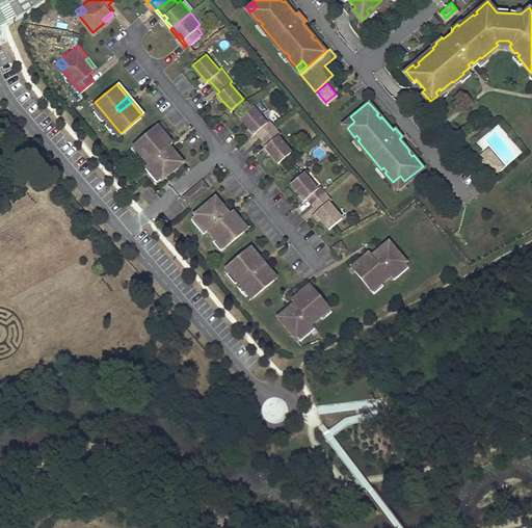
[(266,121),(253,105),(240,115),(248,126),(254,132),(256,130),(261,137),(274,126),(268,119),(266,121)]
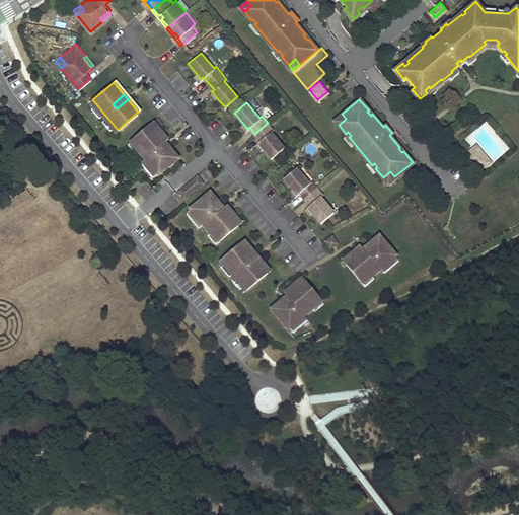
[(346,119),(342,114),(335,120),(339,125),(346,119)]
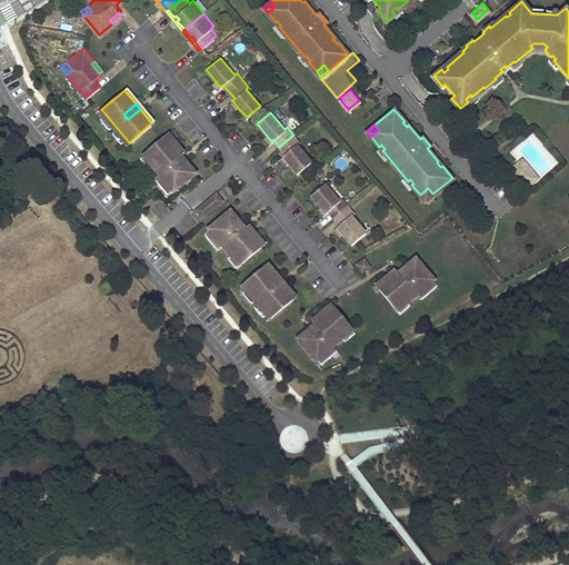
[(179,139),(170,130),(166,135),(170,140),(173,138),(176,141),(179,139)]
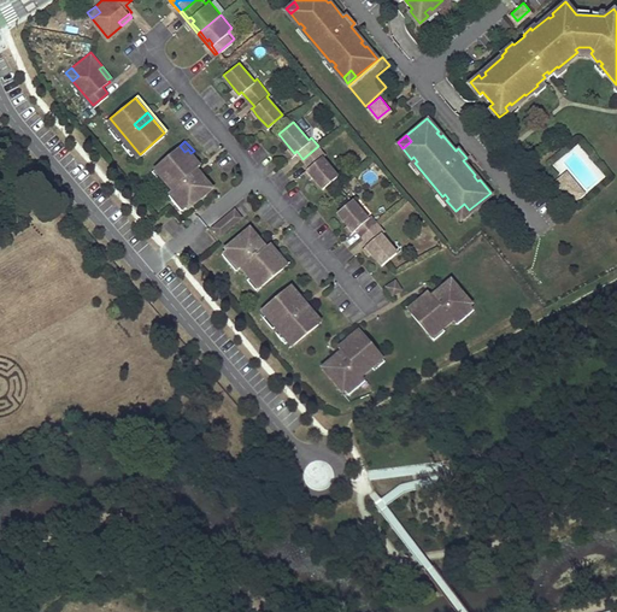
[(191,153),(188,149),(184,152),(180,146),(157,164),(163,170),(159,174),(188,206),(212,186),(201,172),(187,183),(182,177),(197,166),(200,163),(191,153)]
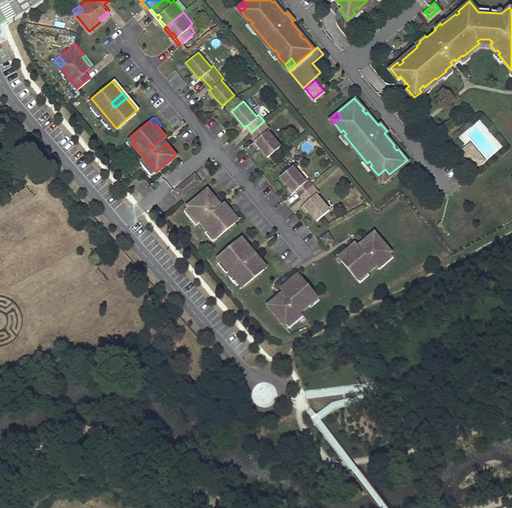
[(280,144),(267,129),(269,127),(264,121),(251,132),(256,137),(254,139),(259,145),(267,155),(280,144)]
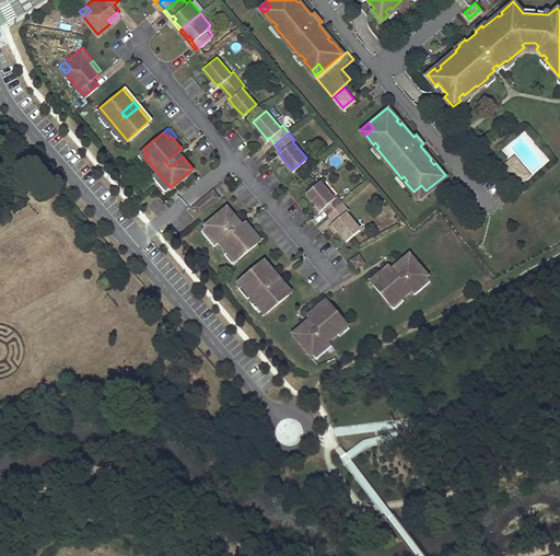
[(183,157),(178,151),(165,161),(170,166),(183,157)]
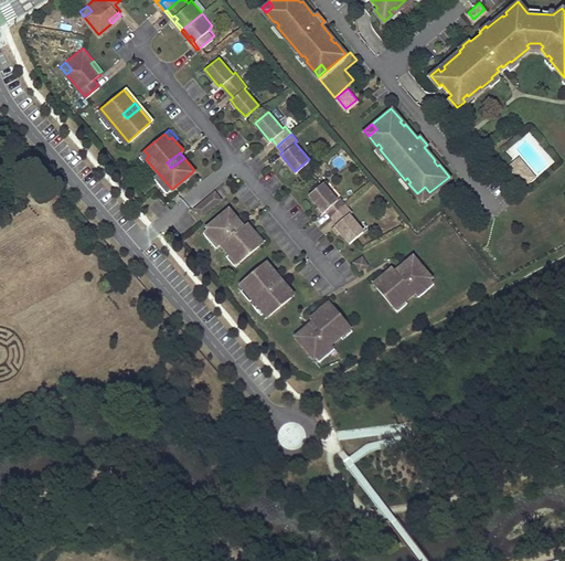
[(514,159),(530,178),(533,175),(518,156),(514,159)]
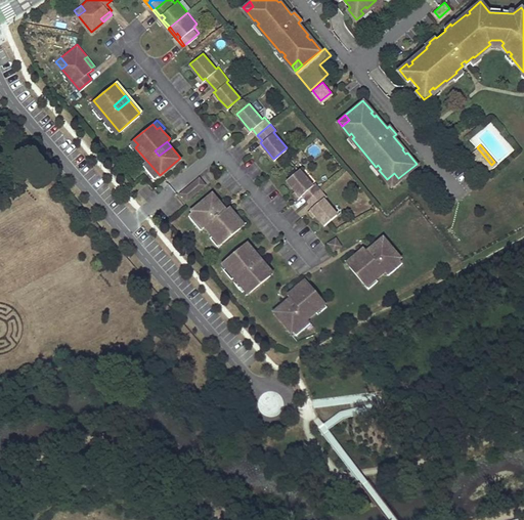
[(468,155),(482,172),(491,165),(477,147),(468,155)]
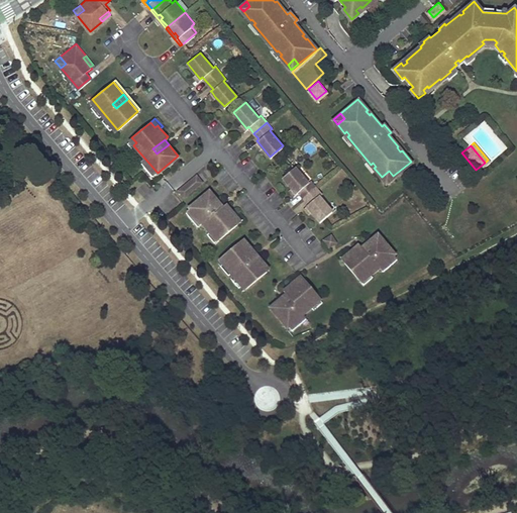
[(308,182),(295,166),(283,177),(291,186),(296,192),(298,190),(303,197),(316,186),(310,180),(308,182)]
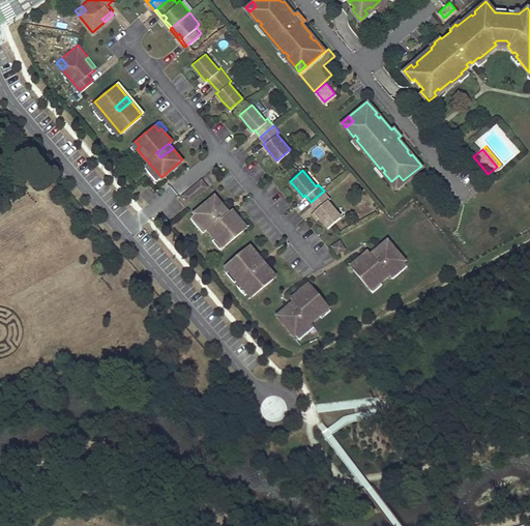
[(395,186),(403,180),(399,175),(391,181),(395,186)]
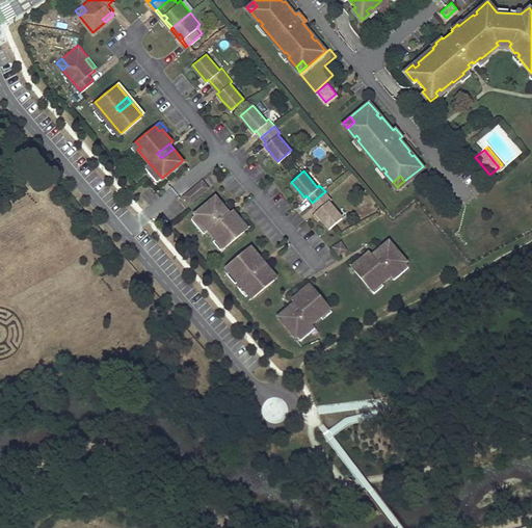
[(188,200),(207,185),(202,179),(184,194),(188,200)]
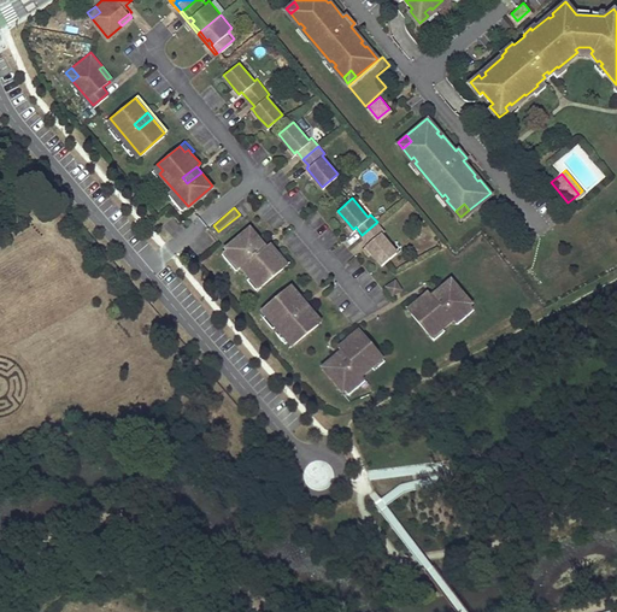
[(395,251),(381,233),(383,230),(377,222),(362,235),(368,242),(365,245),(371,251),(381,263),(395,251)]
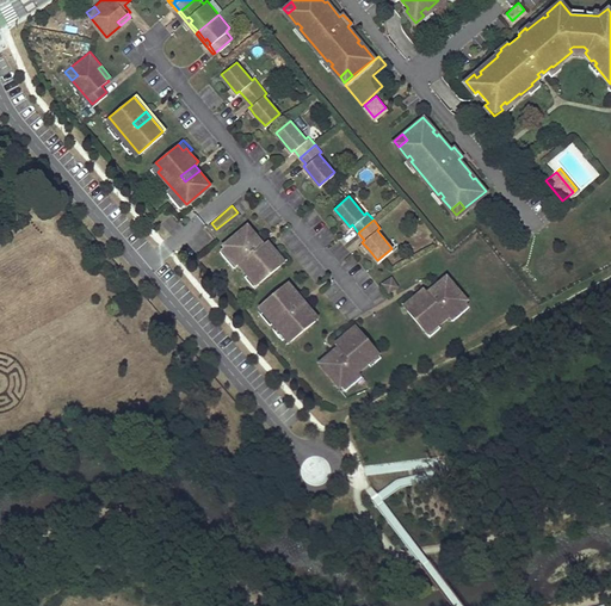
[(258,236),(247,223),(222,243),(250,277),(253,274),(258,280),(281,261),(276,255),(278,253),(275,249),(266,240),(263,242),(250,253),(245,247),(258,236)]
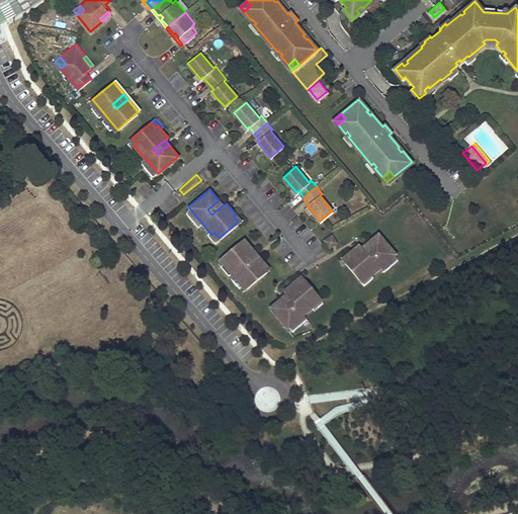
[(223,205),(219,200),(207,209),(211,215),(223,205)]
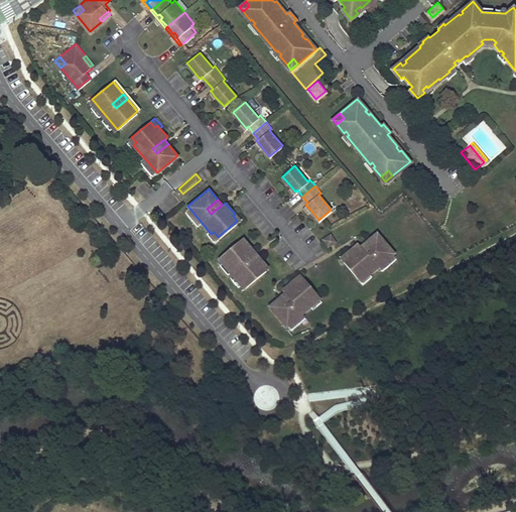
[(242,218),(235,209),(232,211),(235,214),(233,216),(237,221),(242,218)]
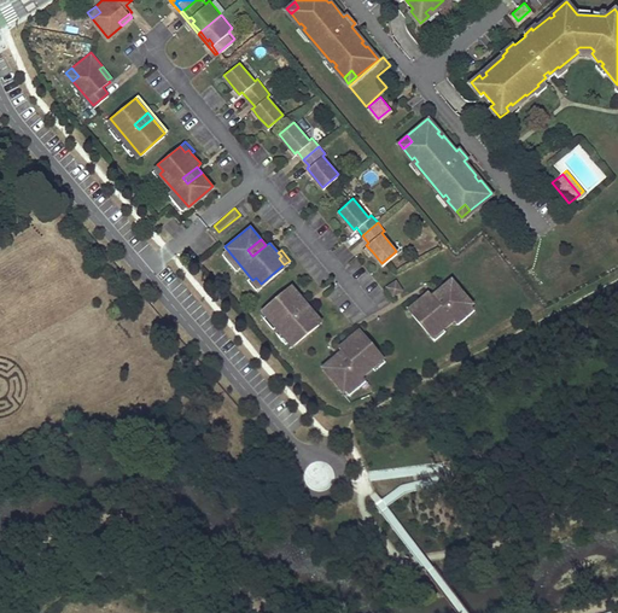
[(443,307),(431,295),(427,290),(418,299),(414,303),(417,305),(410,310),(430,333),(436,327),(439,330),(472,301),(450,276),(437,289),(448,302),(443,307)]
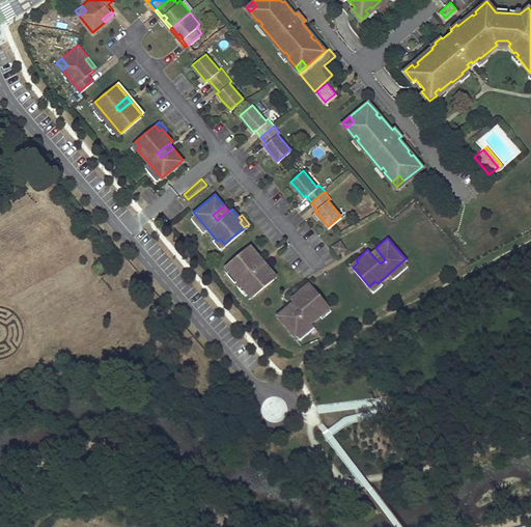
[(344,247),(339,240),(333,244),(337,251),(344,247)]
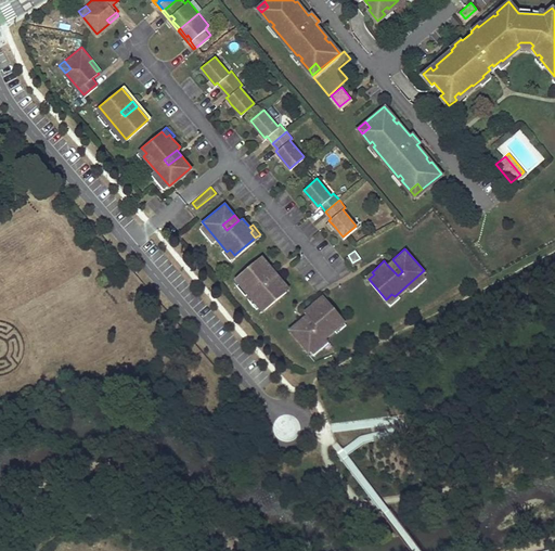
[(261,255),(259,257),(270,270),(274,276),(286,289),(288,286),(261,255)]
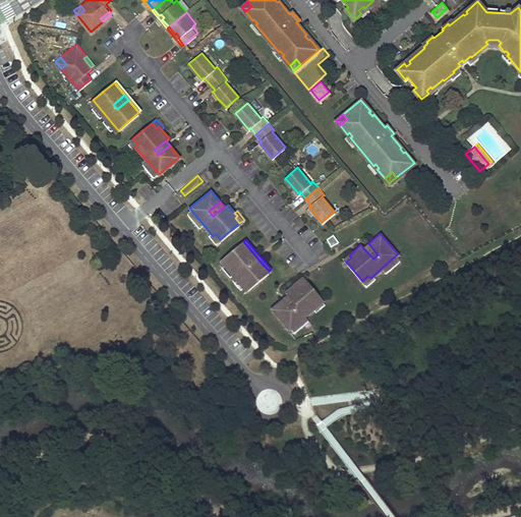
[(253,253),(243,241),(223,259),(248,289),(269,271),(257,259),(246,268),(242,264),(253,253)]
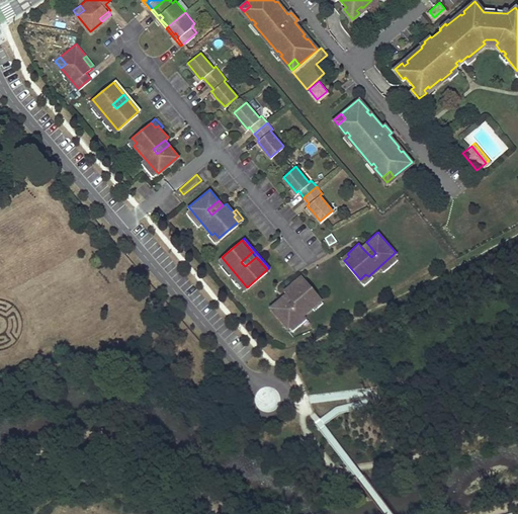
[(375,253),(366,242),(361,247),(371,257),(375,253)]
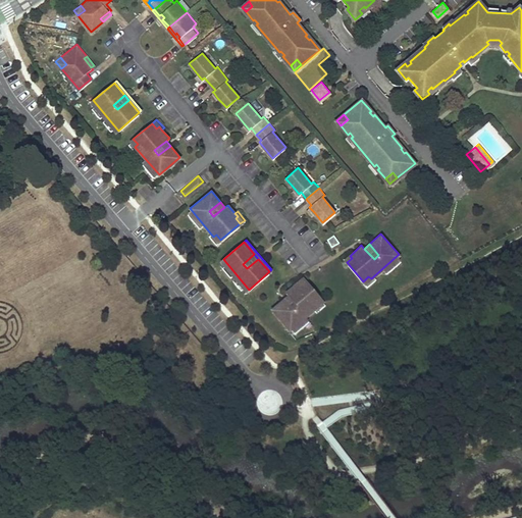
[(352,258),(350,256),(353,253),(351,251),(343,258),(347,262),(352,258)]
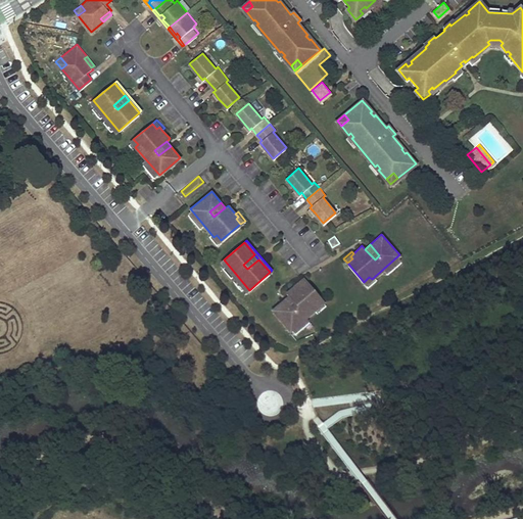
[(258,260),(254,254),(243,265),(247,269),(258,260)]
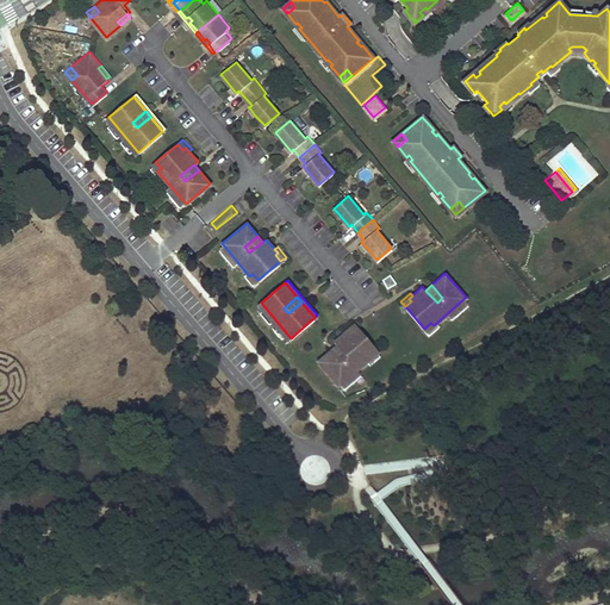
[(356,328),(352,322),(342,330),(344,332),(348,330),(350,332),(356,328)]
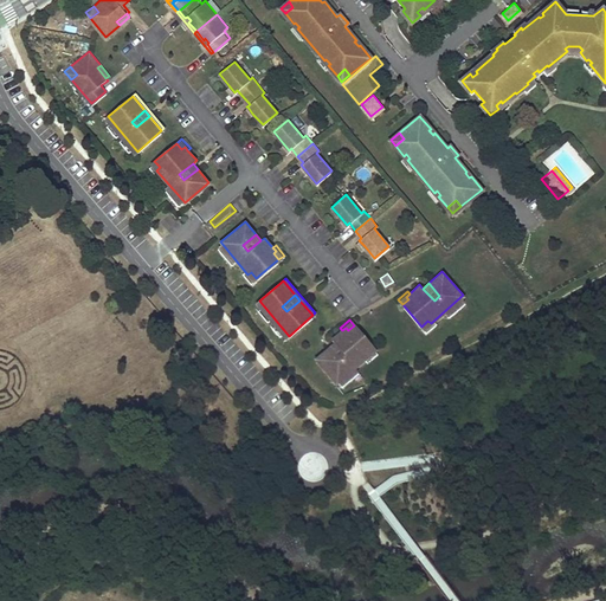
[(373,347),(354,325),(348,330),(346,328),(342,330),(331,338),(335,342),(346,355),(341,360),(329,347),(316,359),(336,382),(369,355),(367,353),(373,347)]
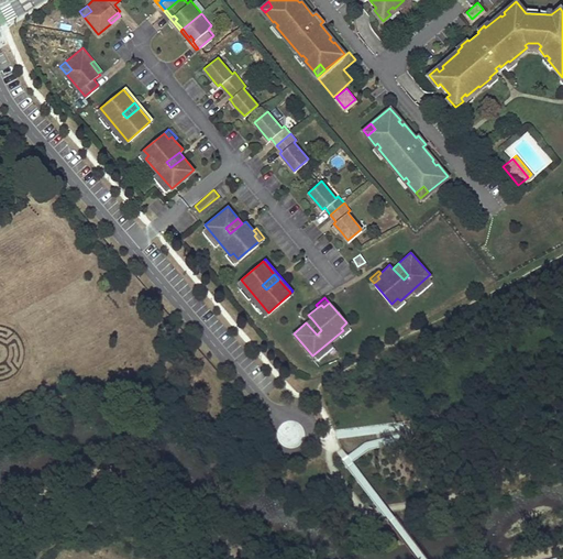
[(321,330),(311,318),(306,322),(317,335),(321,330)]
